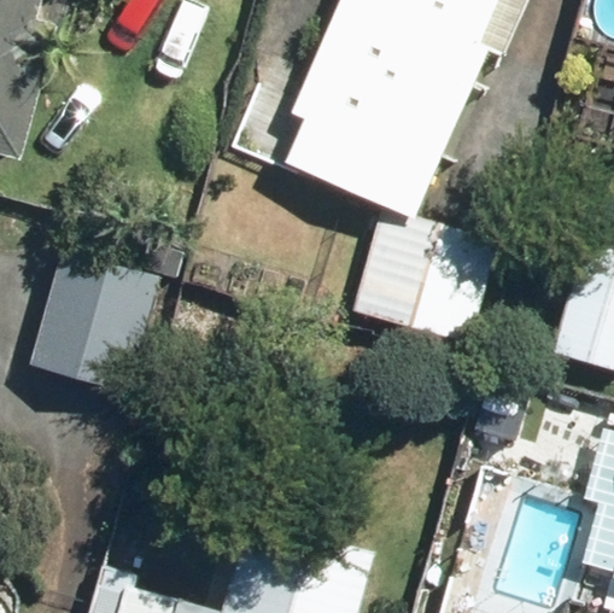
[(0,0),(0,153),(22,159),(58,27),(36,21),(41,0),(0,0)]
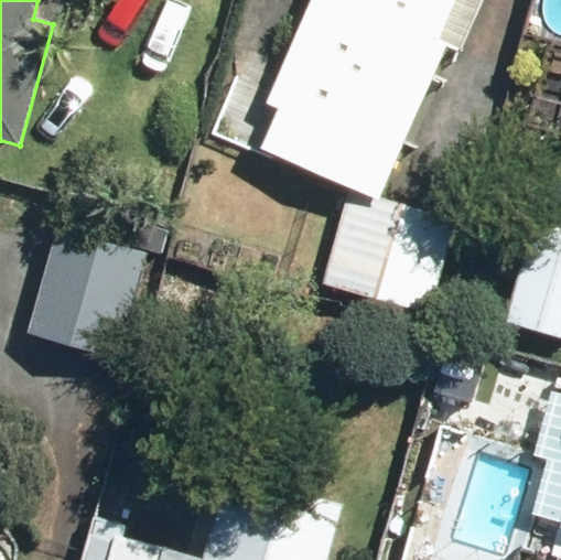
[(310,0),(266,104),(279,108),(261,150),(347,187),(321,283),(429,313),(454,215),(381,196),(446,46),(459,52),(479,0),(310,0)]
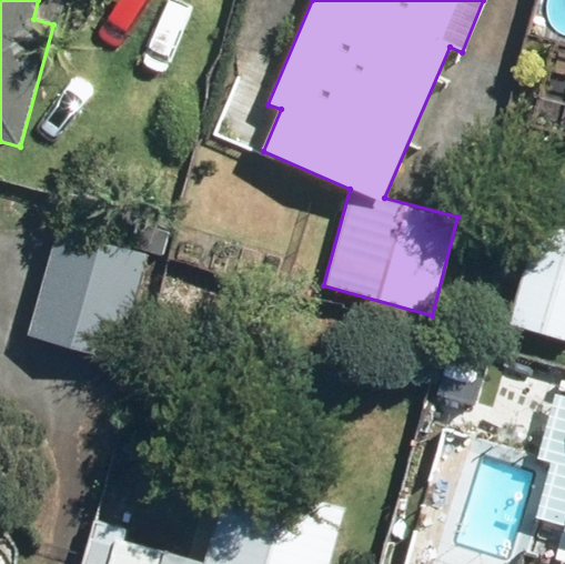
[(564,233),(535,225),(507,324),(564,340),(564,233)]
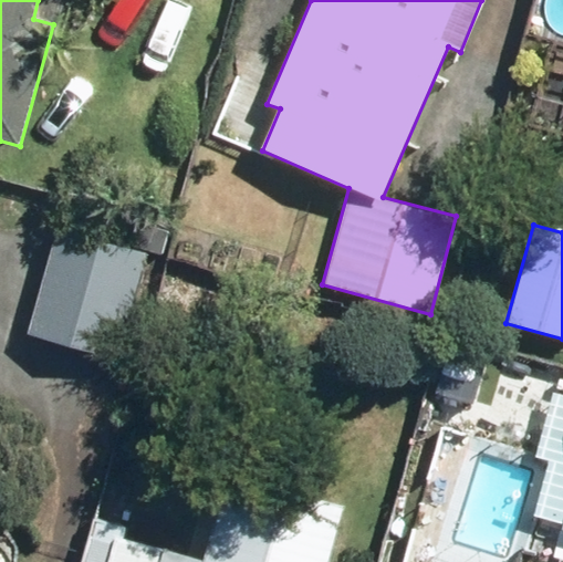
[(147,253),(58,229),(29,334),(117,358),(147,253)]
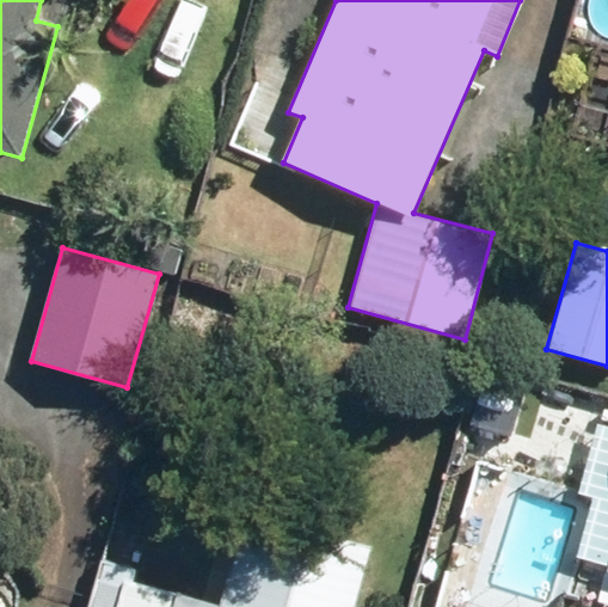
[(220,606),(97,574),(87,606),(354,606),(370,546),(245,513),(220,606)]
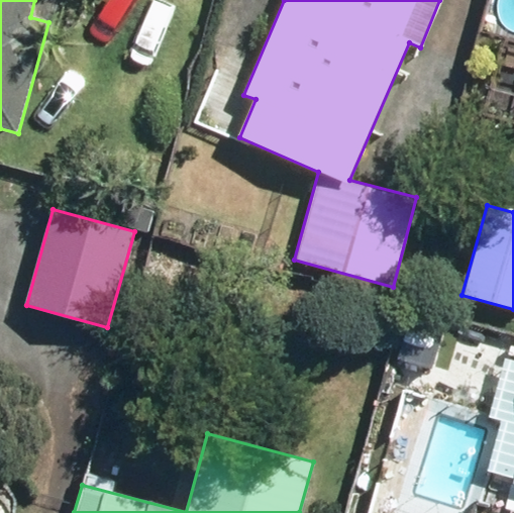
All buildings are outlined.
